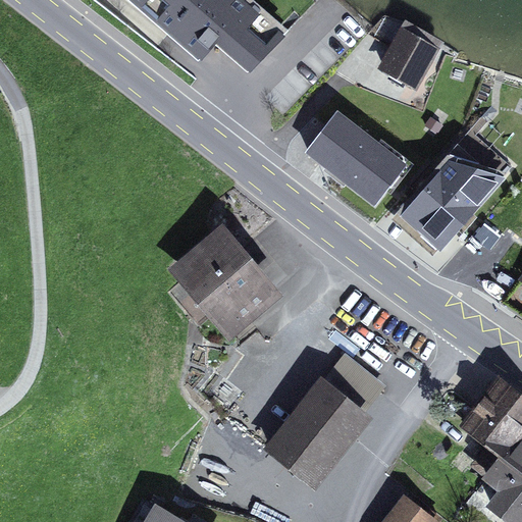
[(285,32),(248,0),(134,0),(201,58),(216,40),(251,66),(285,32)]
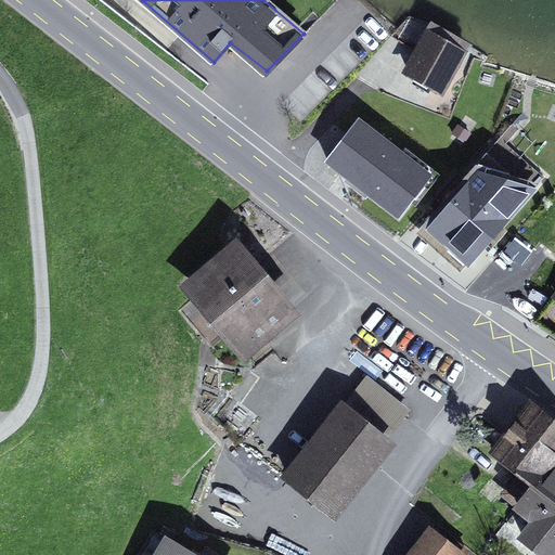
[(467,50),(426,26),(400,71),(442,93),(467,50)]
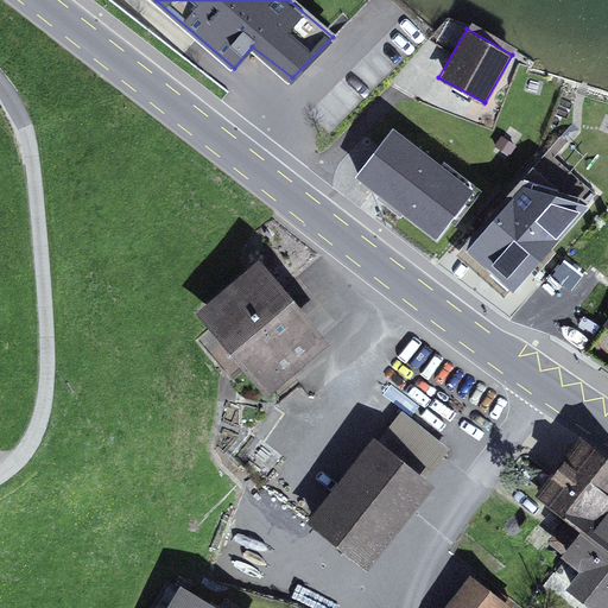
[(393,127),(355,176),(437,239),(475,190),(393,127)]
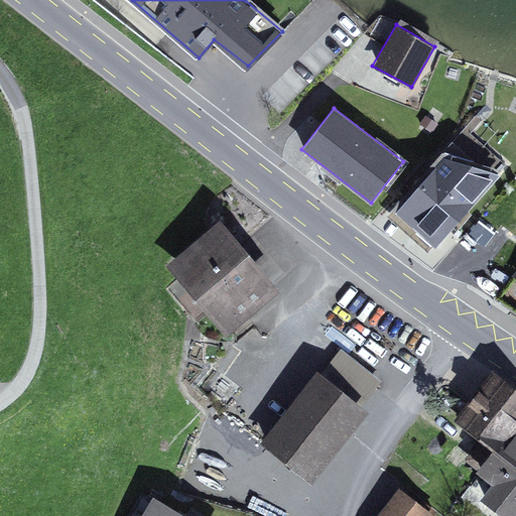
[(501,173),(443,155),(396,212),(436,247),(501,173)]
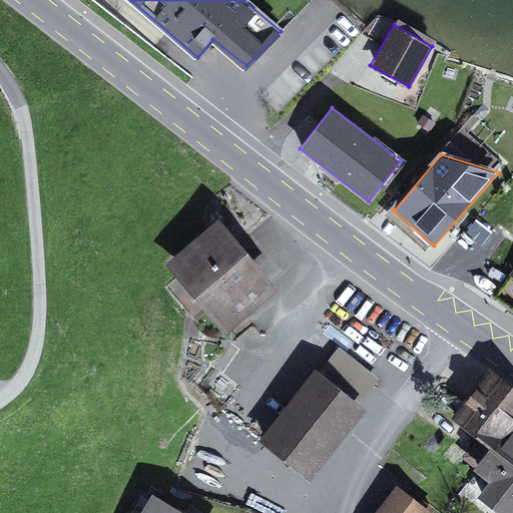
[(280,288),(219,217),(166,263),(225,333),(280,288)]
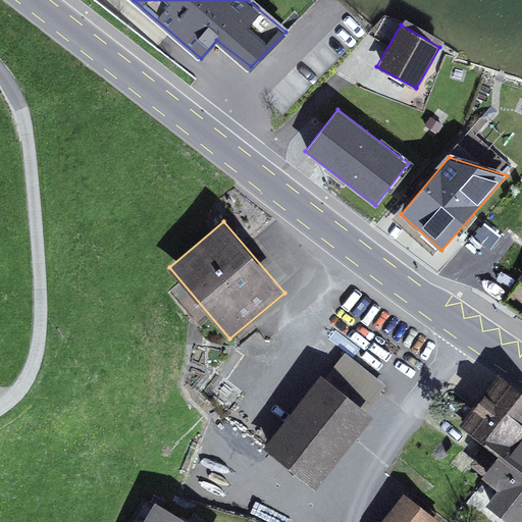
[(345,352),(325,377),(367,410),(386,385),(345,352)]
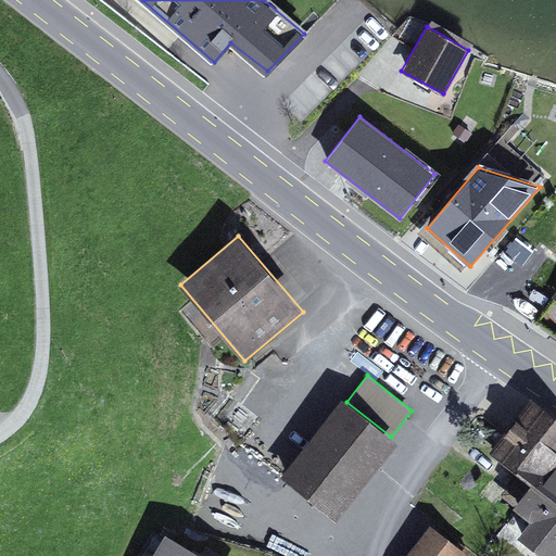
[(490,452),(531,483),(540,471),(546,477),(555,464),(555,416),(532,397),(490,452)]
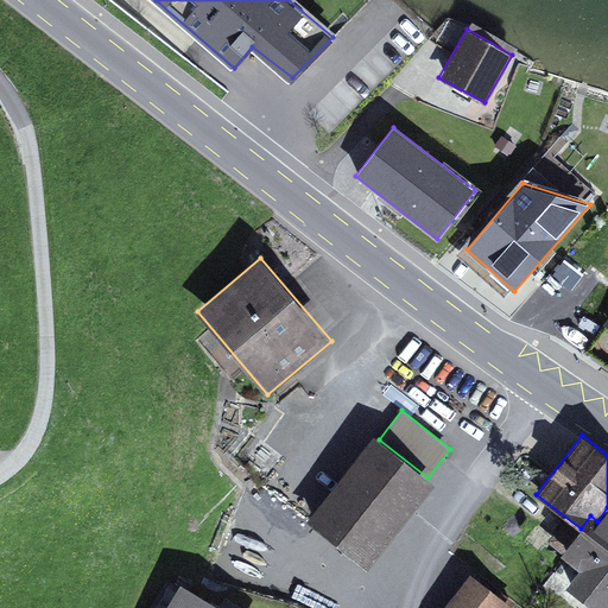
[(374,436),(306,521),(367,570),(435,483),(428,477),(379,439),(374,436)]
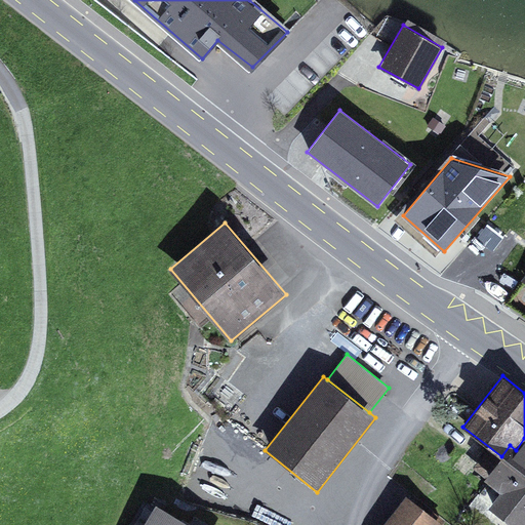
[(511,524),(523,524),(524,523),(524,438),(516,450),(510,445),(501,456),(484,478),(500,491),(488,507),(511,524)]
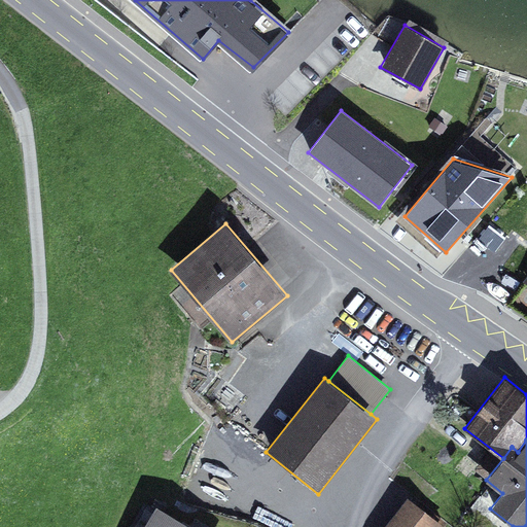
[(431,515),(409,497),(385,526),(444,526),(448,523),(433,512),(431,515)]
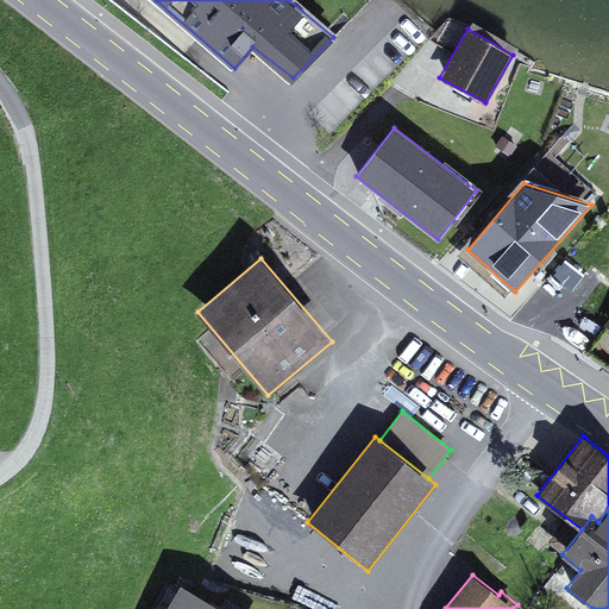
[(221,608),(182,584),(167,608),(221,608)]
